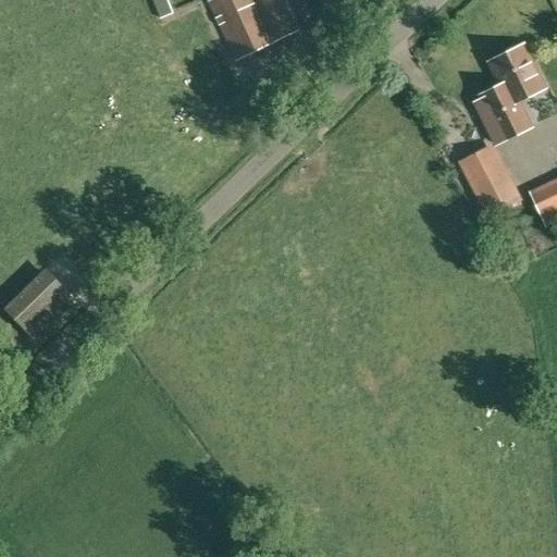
[(173,13),(168,0),(151,0),(160,20),(173,13)]
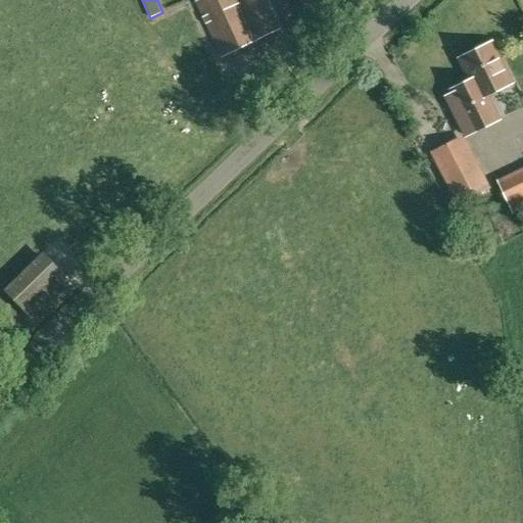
[(280,30),(266,0),(201,0),(195,3),(222,58),(280,30)]
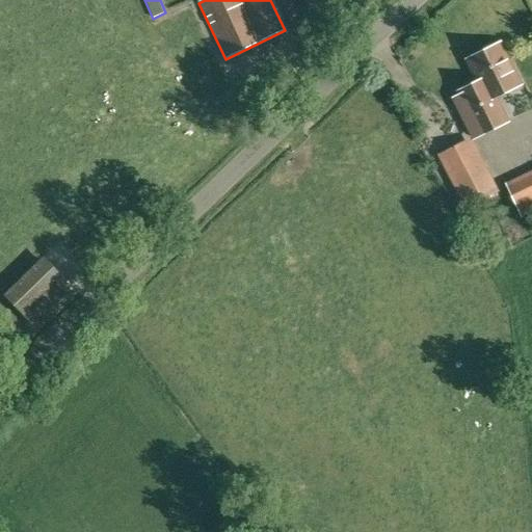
[(457,92),(459,96),(455,98),(474,137),(507,122),(495,97),(521,84),(500,44),(496,46),(491,44),(483,48),(482,52),(467,60),(478,82),(457,92)]
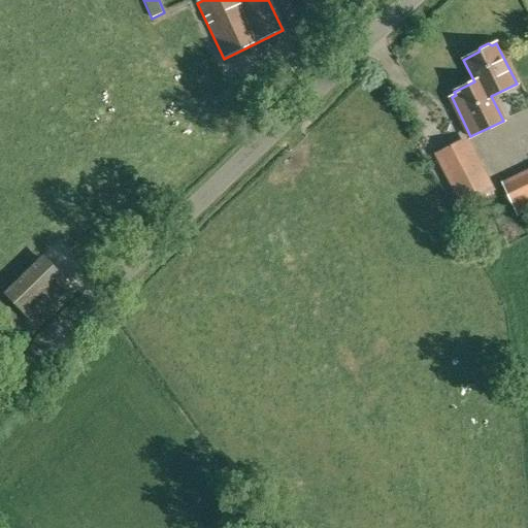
[(467,142),(437,158),(436,158),(462,208),(493,193),(467,142)]
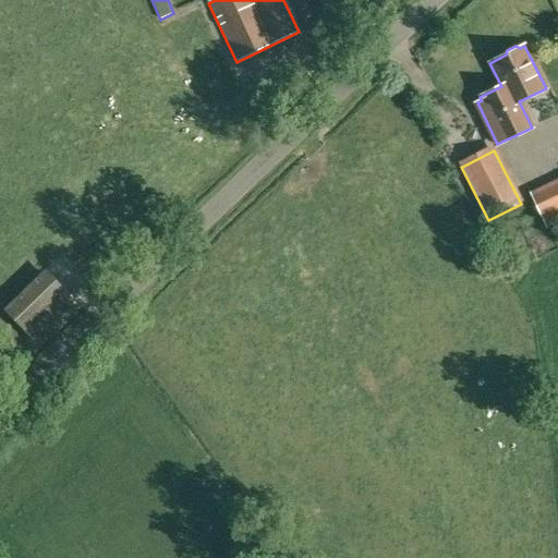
[(547,228),(557,221),(557,194),(535,205),(547,228)]
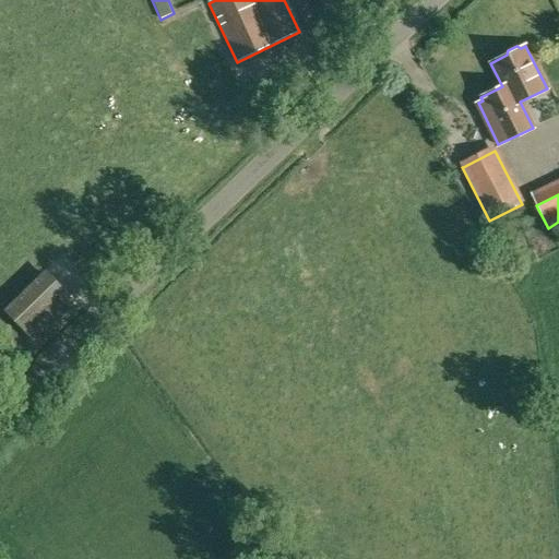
[(494,244),(501,239),(491,223),(485,228),(494,244)]
